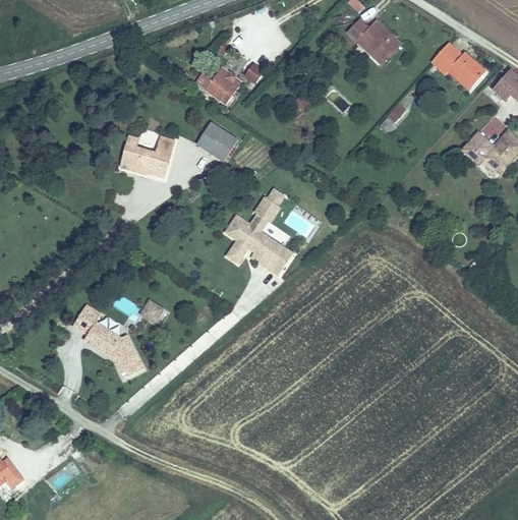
[(348,0),(345,4),(356,14),(362,8),(353,0),(348,0)]
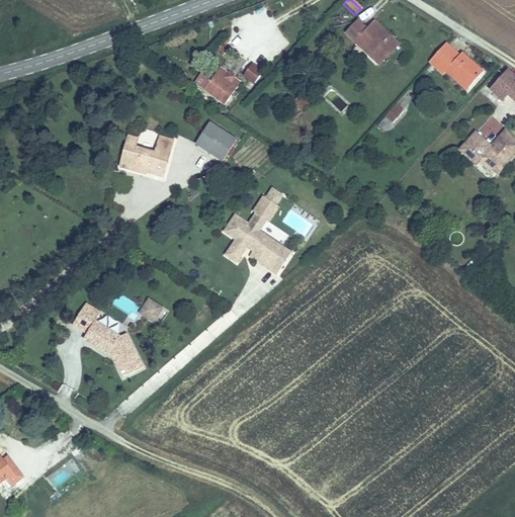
[(369,24),(379,12),(374,7),(363,19),(369,24)]
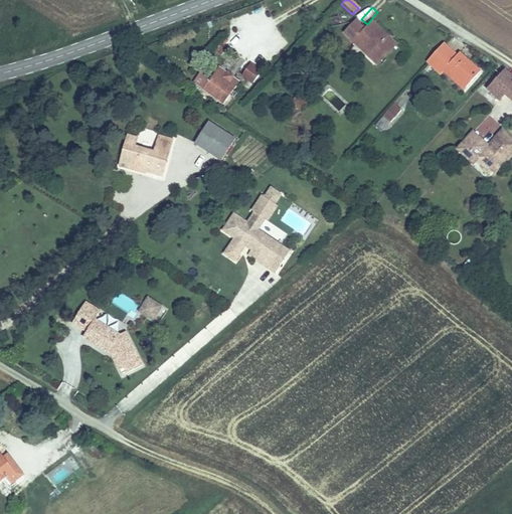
[(354,22),(342,35),(374,63),(393,42),(370,21),(363,30),(354,22)]
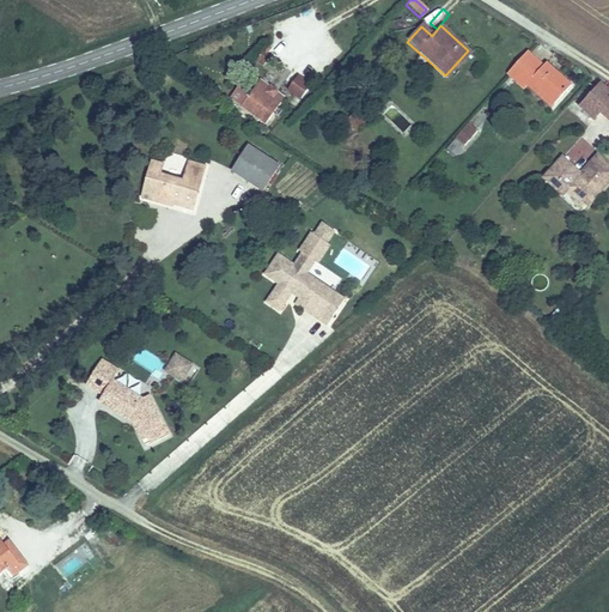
[(528,66),(534,58),(525,50),(505,74),(513,82),(517,77),(527,84),(530,79),(555,101),(572,80),(548,59),(543,64),(536,72),(528,66)]
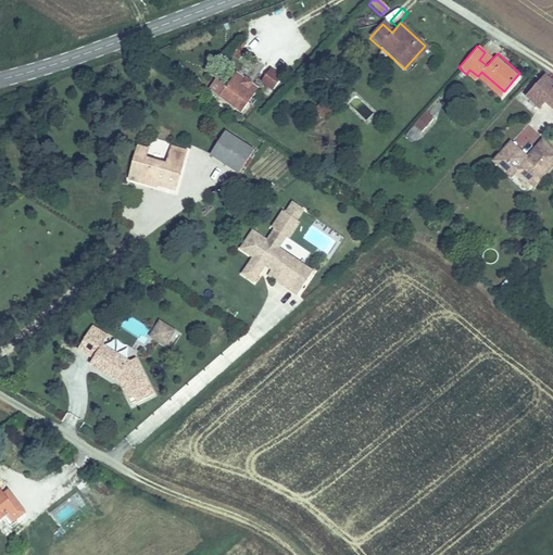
[(487,65),(493,58),(485,52),(479,60),(487,65)]
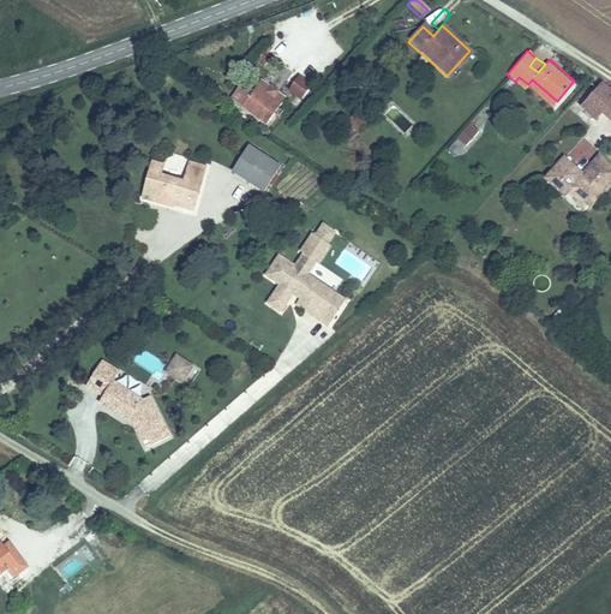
[(301,94),(310,81),(297,72),(288,85),(289,85),(301,94)]
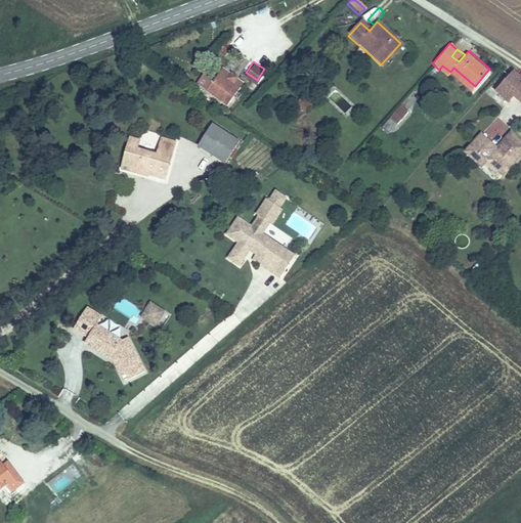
[(228,100),(241,83),(229,76),(226,74),(220,70),(208,87),(228,100)]
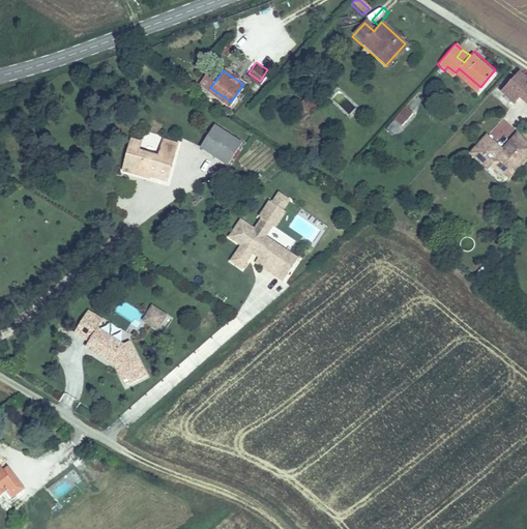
[(526,79),(518,71),(507,83),(500,90),(511,100),(519,93),(526,99),(526,79)]
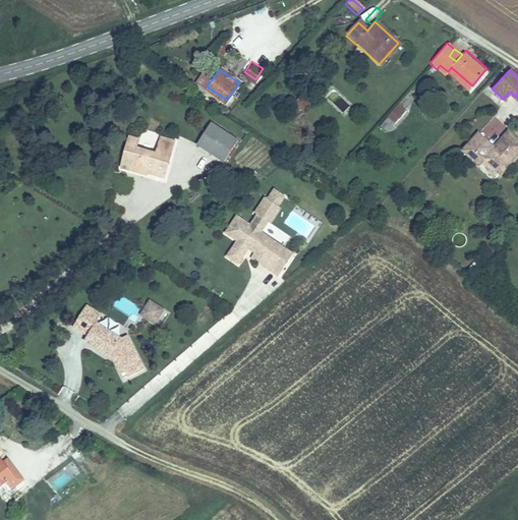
[(230,72),(228,75),(239,82),(241,78),(230,72)]
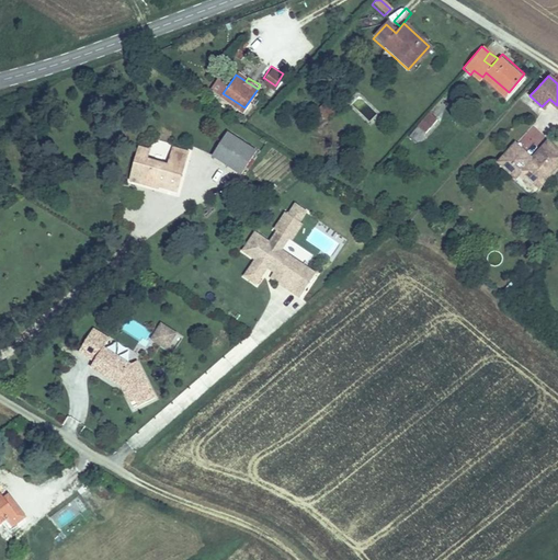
[(331,116),(334,112),(329,106),(325,111),(331,116)]
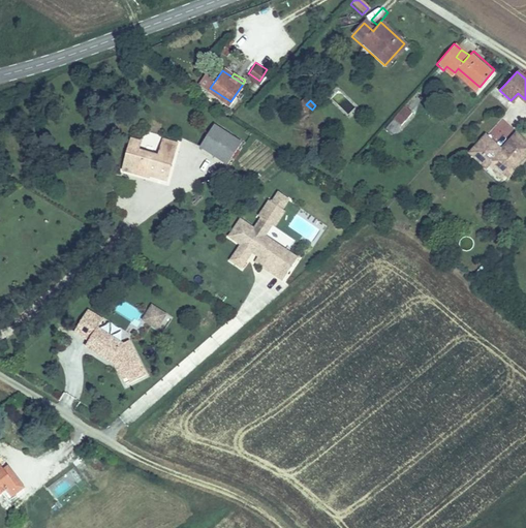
[(403,106),(391,120),(399,127),(411,114),(403,106)]
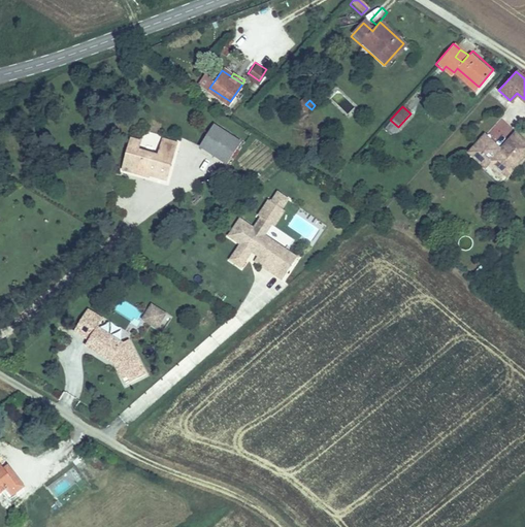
[(157,117),(154,127),(165,131),(168,120),(157,117)]
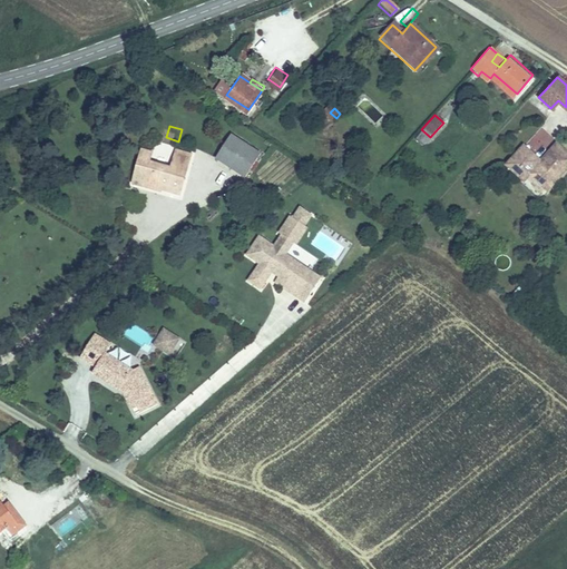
[(528,143),(544,157),(558,141),(543,127),(528,143)]
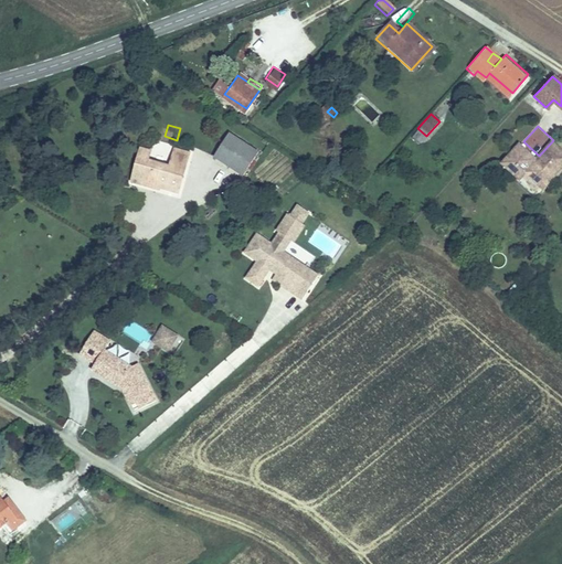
[(233,128),(218,153),(246,171),(262,147),(233,128)]
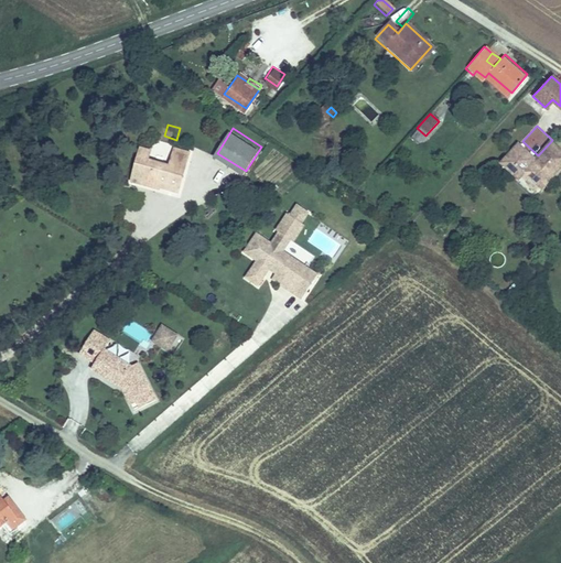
[(539,161),(517,142),(500,161),(507,168),(513,161),(524,171),(539,184),(560,159),(560,149),(554,143),(539,161)]
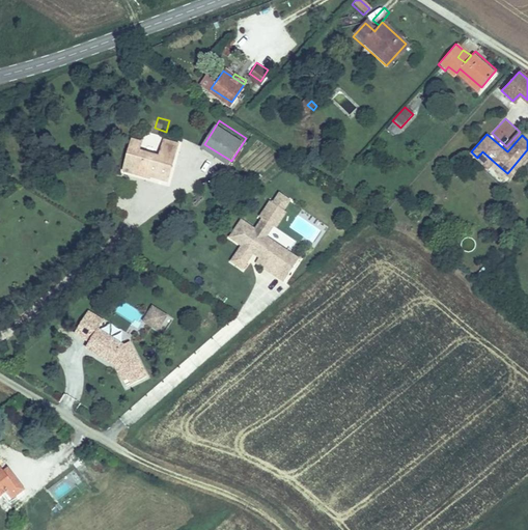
[(128,144),(122,161),(134,164),(132,172),(141,174),(142,169),(154,172),(153,175),(167,179),(179,141),(164,137),(159,155),(139,148),(128,144)]
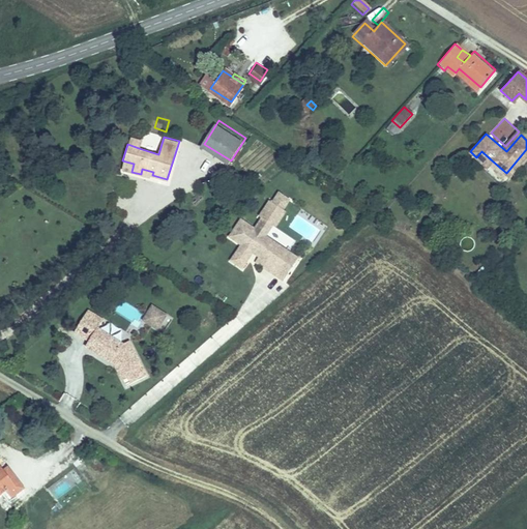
[(130,137),(127,144),(139,148),(142,140),(130,137)]
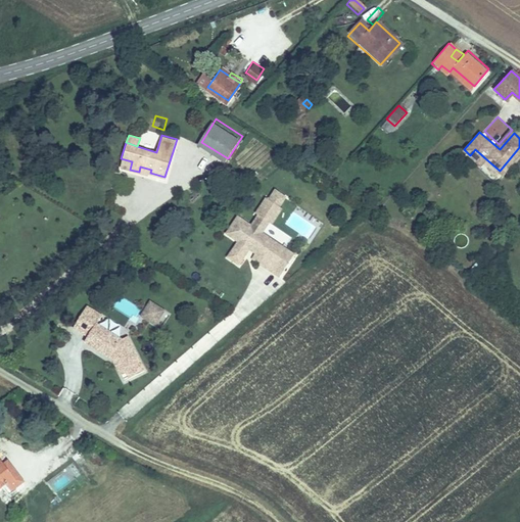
[(475,149),(470,155),(480,163),(485,158),(475,149)]
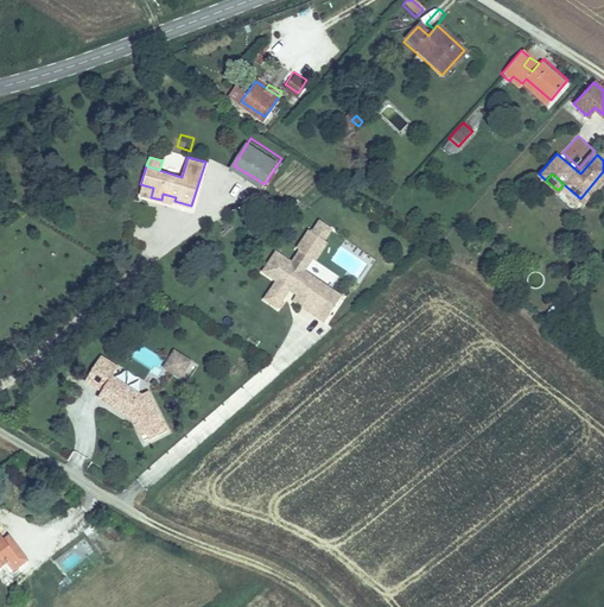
[(153,188),(140,184),(138,193),(151,197),(153,188)]
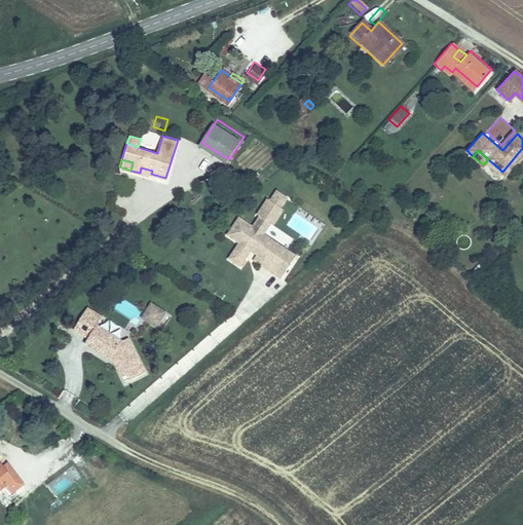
[(141,167),(140,173),(150,177),(151,174),(152,171),(141,167)]
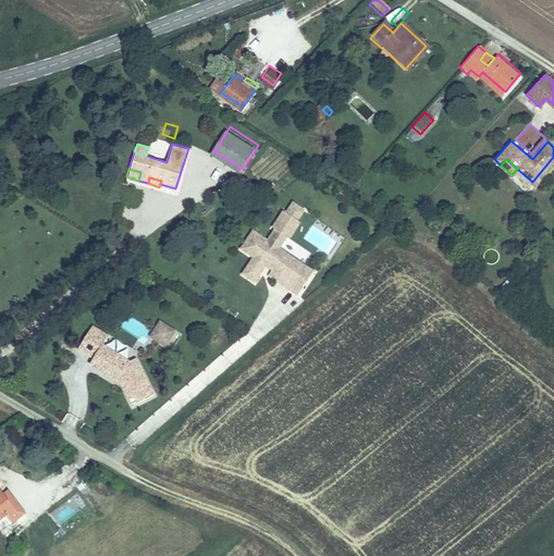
[(308,270),(272,248),(280,236),(283,237),(294,221),(291,219),(297,209),(286,202),(280,212),(278,210),(267,227),(269,229),(261,241),(247,231),(235,249),(249,258),(246,263),(245,262),(237,274),(249,282),(257,270),(256,270),(259,263),(275,274),(272,281),(293,294),(308,270)]
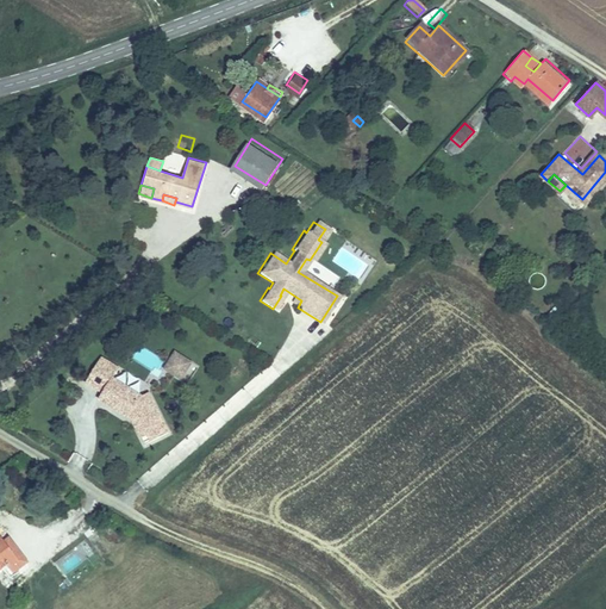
[(543,273),(532,280),(538,291),(549,284),(543,273)]
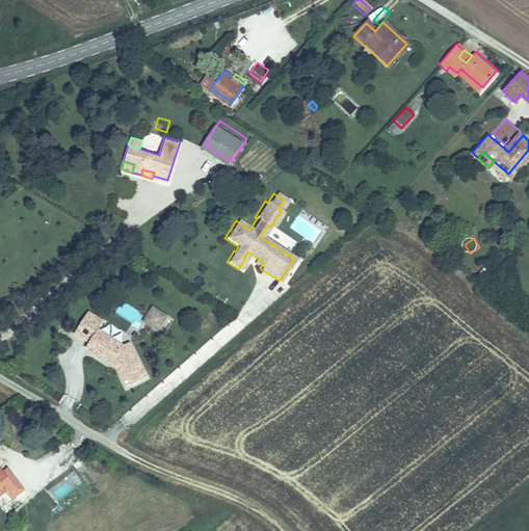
[(153,328),(161,315),(149,307),(144,312),(152,316),(147,324),(153,328)]
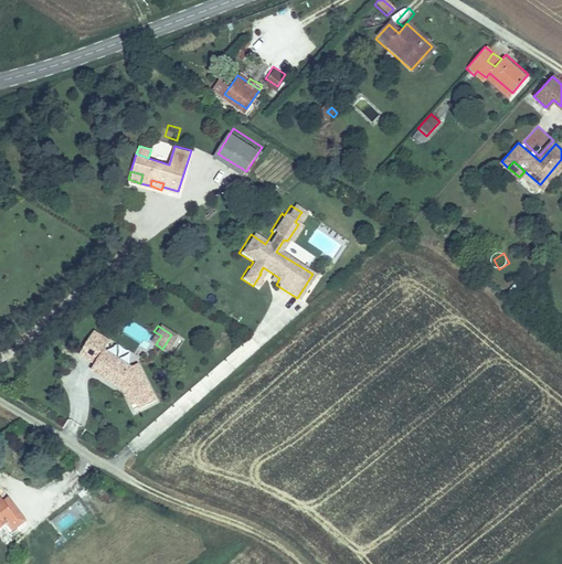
[(131,401),(135,407),(150,401),(133,363),(127,365),(102,348),(108,339),(92,328),(77,350),(92,360),(102,368),(97,373),(114,384),(116,382),(119,384),(118,387),(126,404),(131,401)]
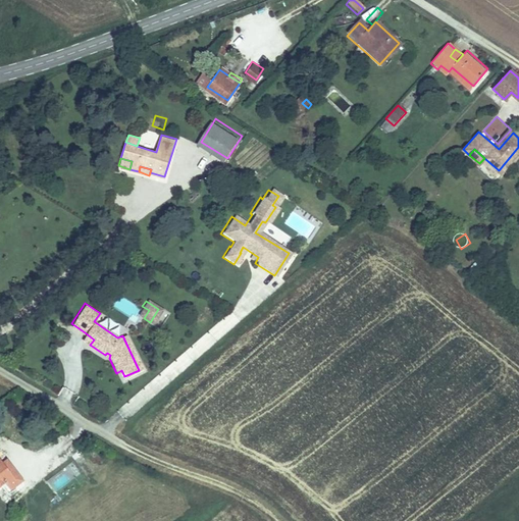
[(144,318),(149,310),(142,306),(138,314),(144,318)]
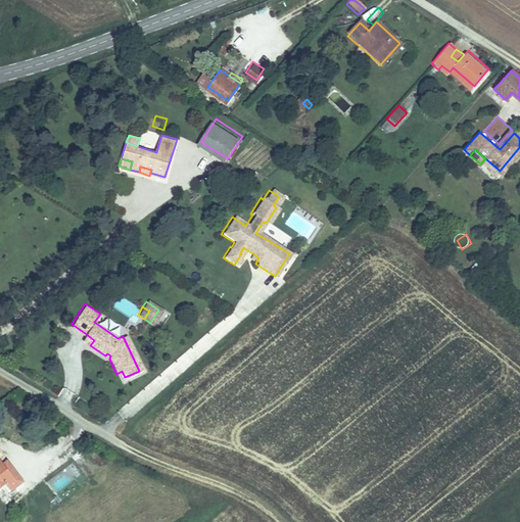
[(82,338),(90,345),(94,340),(85,333),(82,338)]
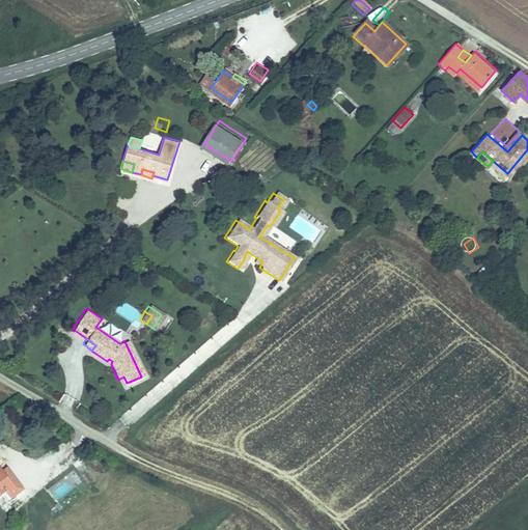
[(120,386),(127,383),(123,377),(118,380),(120,386)]
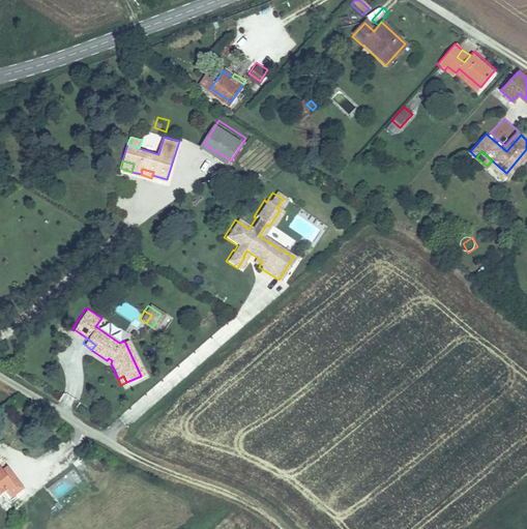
[(26,488),(20,479),(15,483),(4,470),(0,465),(0,499),(8,492),(12,498),(26,488)]
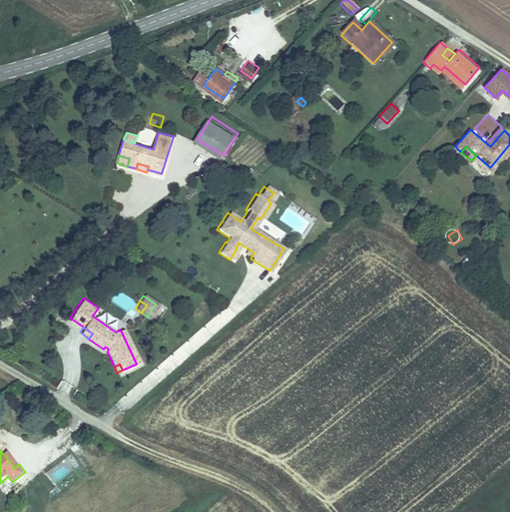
[(9,451),(4,455),(14,468),(19,464),(9,451)]
